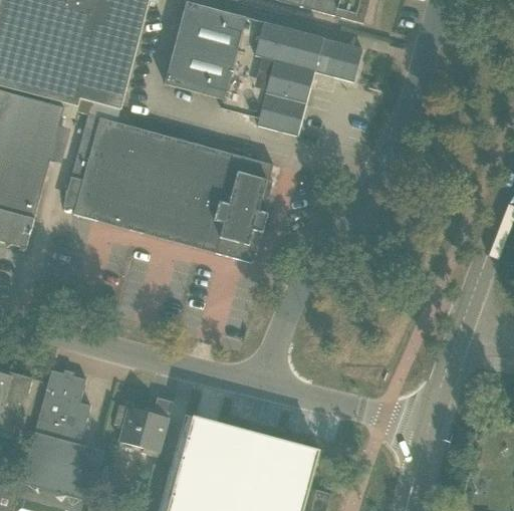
[(2,0),(2,1),(0,7),(0,84),(77,104),(80,98),(120,108),(148,0),(2,0)]
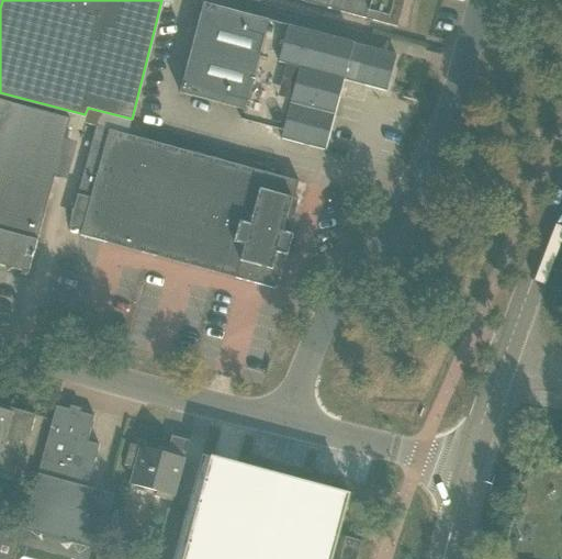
[(395,52),(374,46),(353,41),(353,40),(203,0),(179,90),(243,107),(240,116),(283,127),(281,136),(282,136),(325,147),(344,77),(385,88),(395,52)]
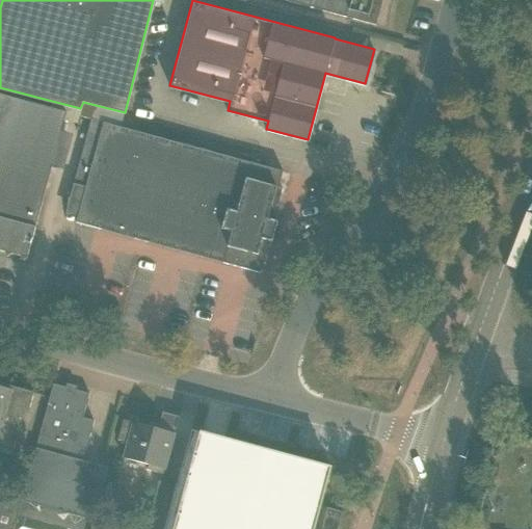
[(291,0),(355,18),(375,23),(381,0),(291,0)]
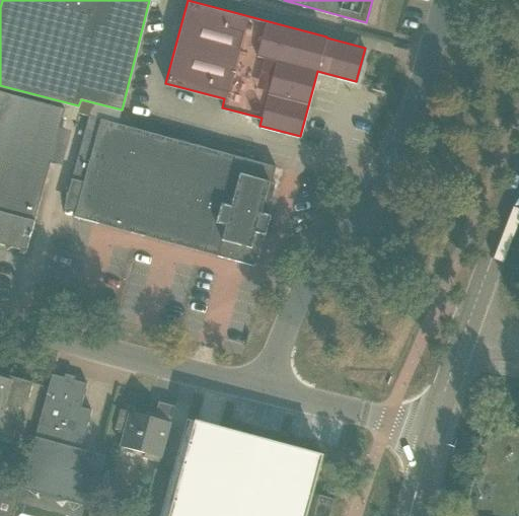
[(0,242),(4,243),(7,248),(11,245),(19,247),(22,252),(27,249),(26,248),(34,219),(64,106),(0,89),(0,242)]
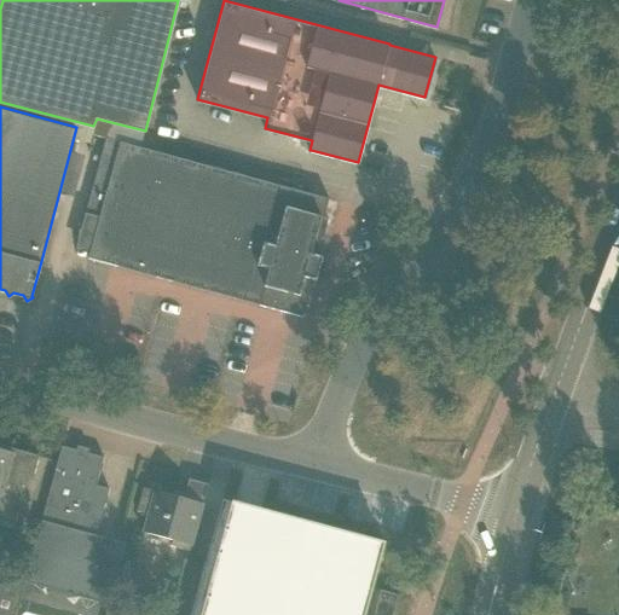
[(105,137),(84,215),(98,219),(88,256),(302,314),(312,277),(317,278),(323,255),(320,254),(325,236),(323,235),(328,216),(323,215),(329,196),(305,190),(140,145),(145,131),(97,119),(93,126),(92,133),(105,137)]
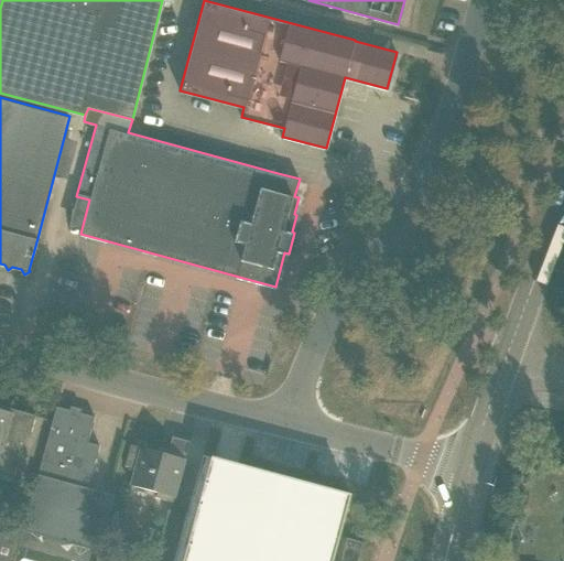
[(87,442),(87,440),(95,414),(56,405),(50,430),(75,437),(87,442)]
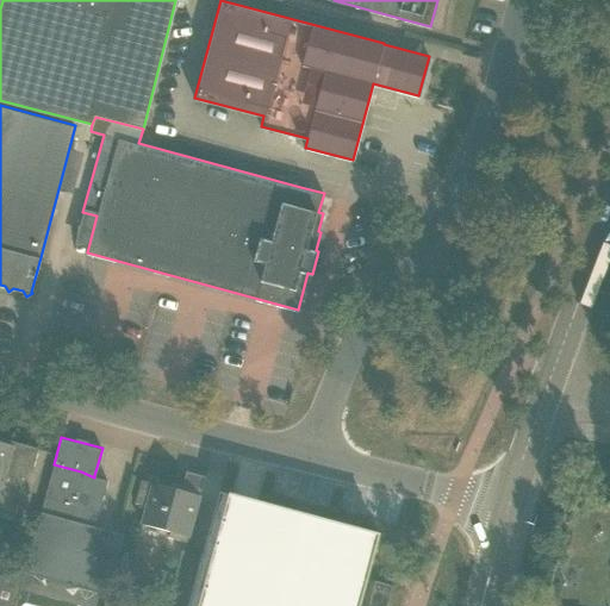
[(29,468),(32,469),(38,447),(22,442),(20,447),(5,442),(4,447),(0,445),(0,485),(0,486),(0,487),(0,512),(14,517),(29,468)]
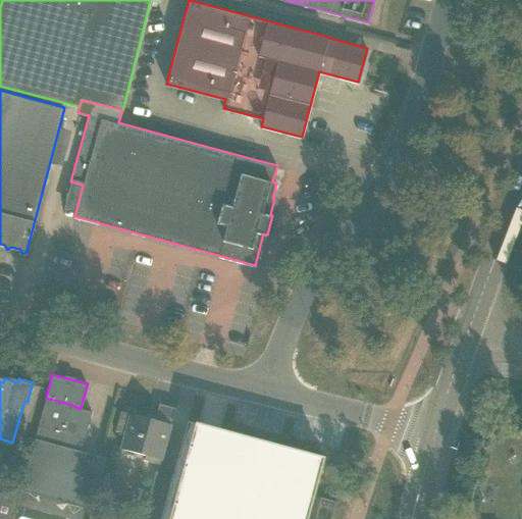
[(46,398),(23,488),(92,507),(106,456),(82,450),(92,410),(81,407),(81,409),(69,404),(46,398)]
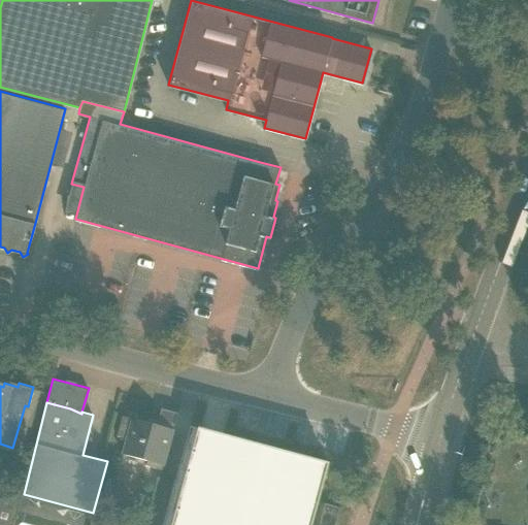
[(122,415),(117,434),(126,436),(123,452),(147,458),(145,463),(162,468),(164,463),(177,411),(161,406),(156,426),(147,424),(149,421),(122,415)]
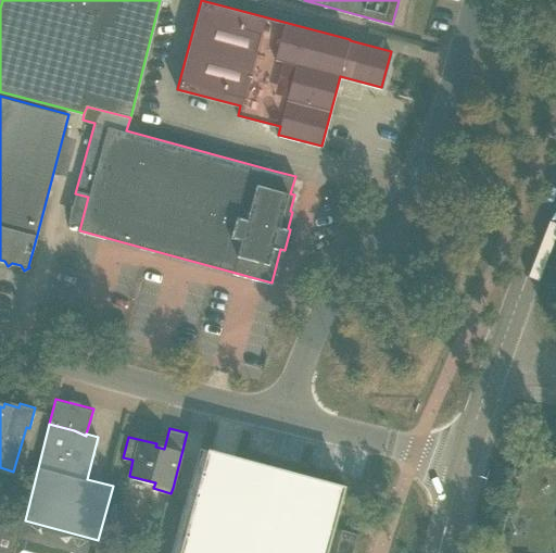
[(327,552),(345,486),(200,447),(184,506),(169,552),(327,552)]
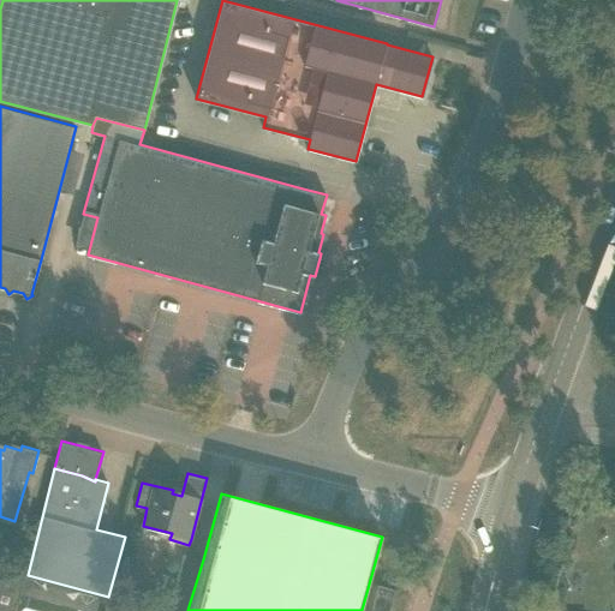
[(187,610),(203,559),(184,552),(173,591),(174,591),(169,610),(187,610)]
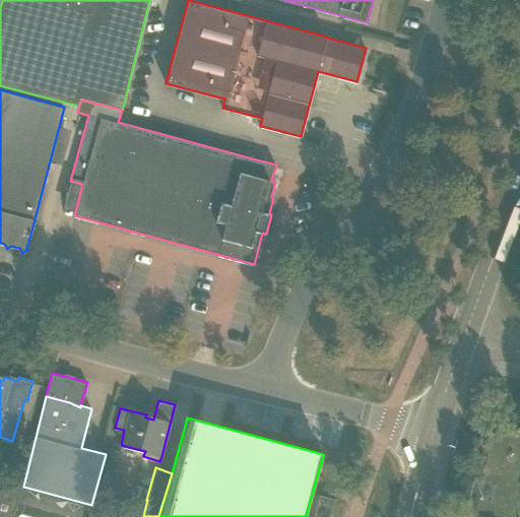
[(0,471),(0,480),(7,483),(9,474),(0,471)]
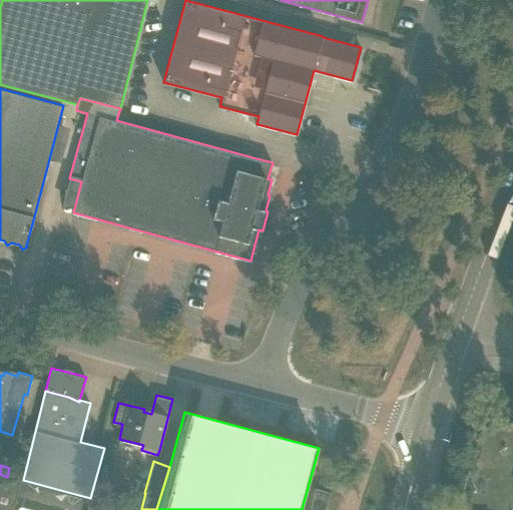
[(0,509),(12,509),(20,480),(7,477),(0,474),(0,509)]
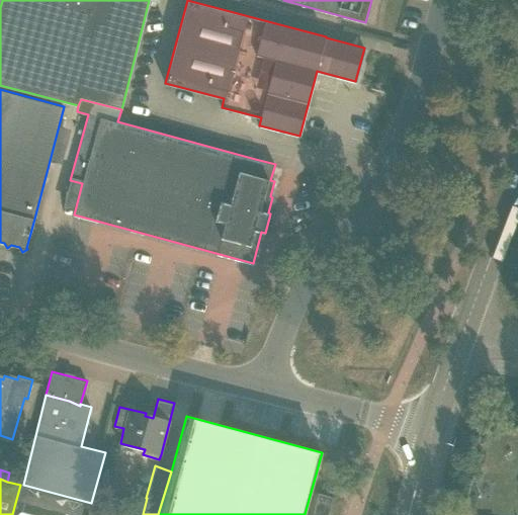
[(91,503),(23,485),(22,486),(20,485),(12,514),(132,514),(91,504),(91,503)]
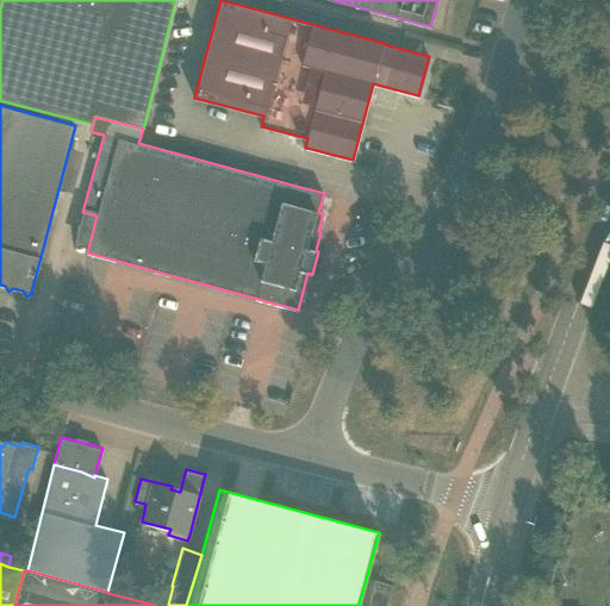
[(374,581),(367,605),(386,605),(393,583),(374,579),(374,581)]
